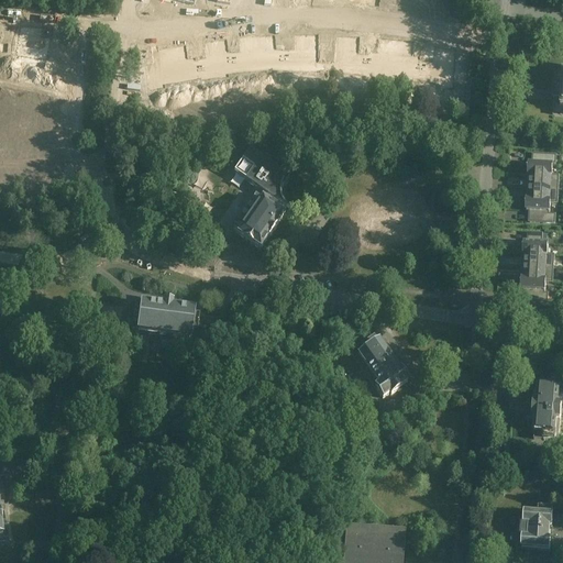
[(271,39),(257,40),(258,63),(272,62),(272,67),(280,67),(279,52),(272,53),(271,39)]
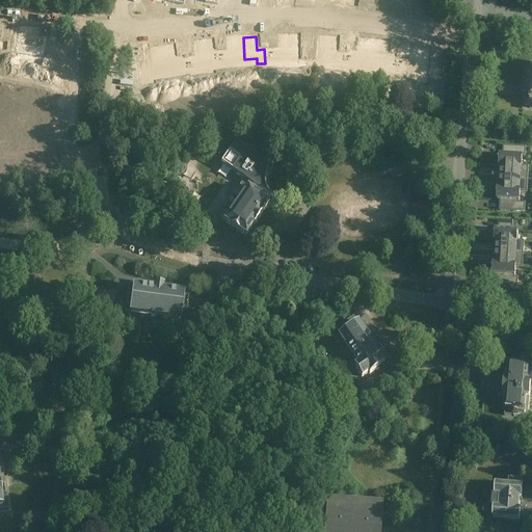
[(274,51),(274,65),(282,65),(282,60),(297,60),(298,49),(296,49),(296,36),(282,36),(282,51),(274,51)]
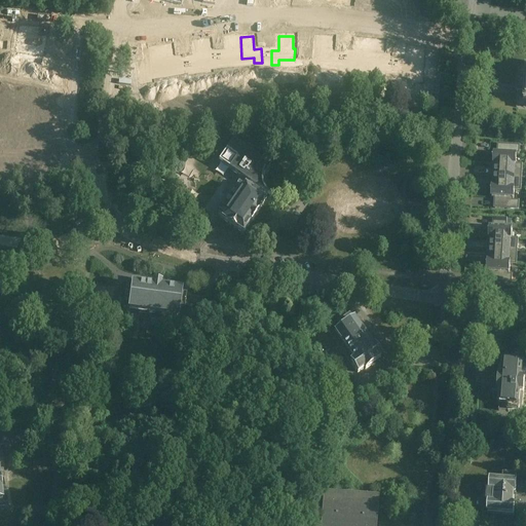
[(228,51),(222,51),(223,66),(230,65),(230,60),(241,59),(240,37),(227,38),(228,51)]
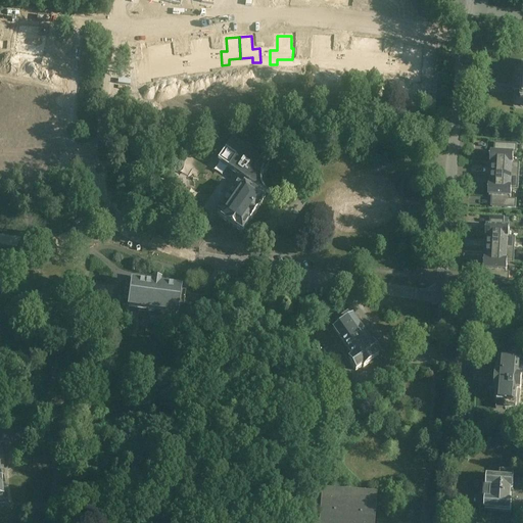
[(315,49),(314,60),(329,61),(329,66),(337,66),(337,52),(330,52),(331,37),(317,37),(317,49),(315,49)]
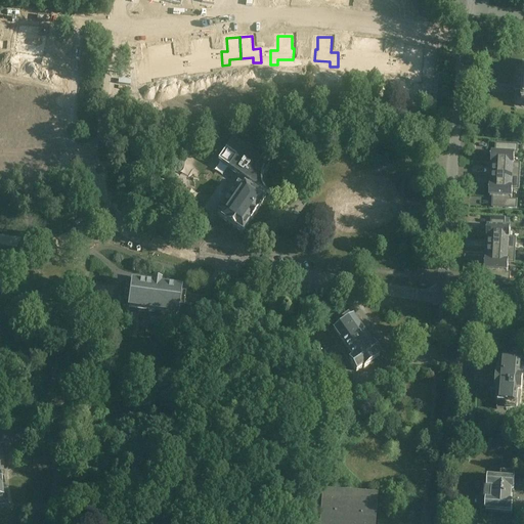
[(348,52),(347,66),(354,67),(355,61),(367,62),(369,41),(356,40),(355,52),(348,52)]
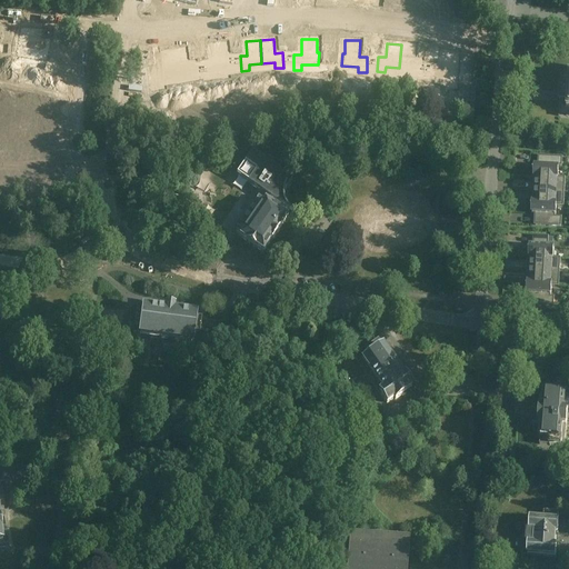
[(401,45),(399,68),(411,70),(411,75),(419,76),(421,61),(413,60),(415,46),(401,45)]
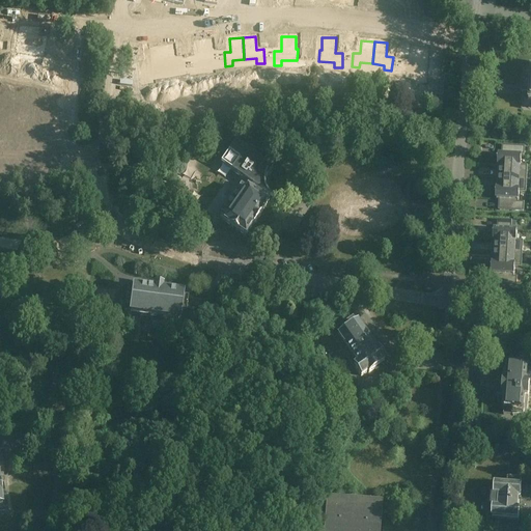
[(171,47),(159,48),(162,71),(173,68),(174,74),(182,73),(179,58),(173,59),(171,47)]
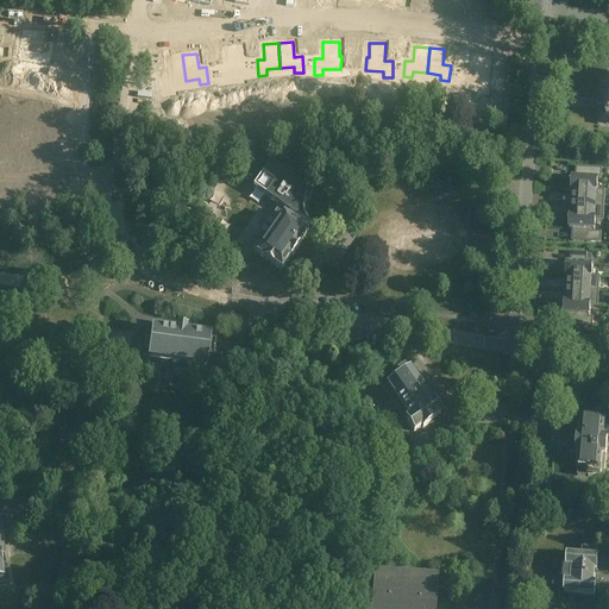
[(464,70),(460,86),(470,87),(471,81),(488,85),(490,71),(488,71),(491,57),(475,54),(472,71),(464,70)]
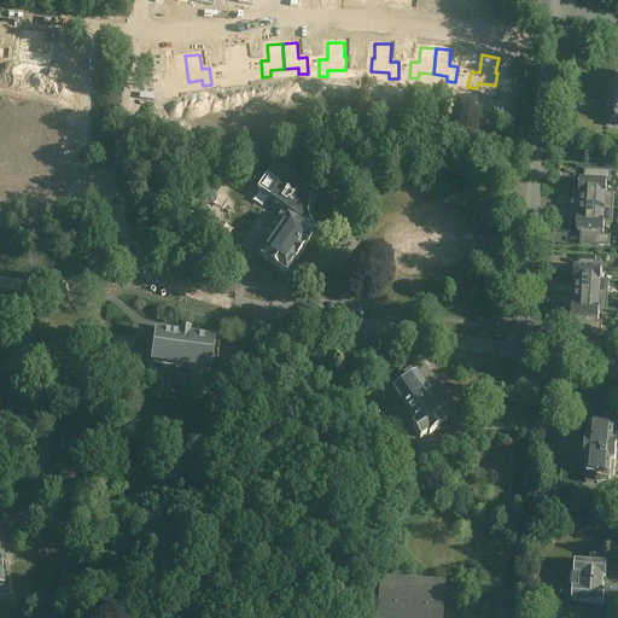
[(172,74),(163,75),(165,91),(175,89),(174,83),(188,82),(185,56),(169,58),(172,74)]
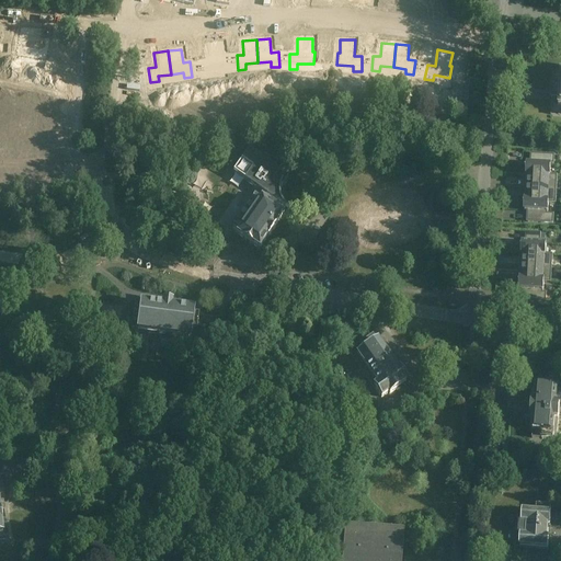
[(20,56),(19,68),(30,69),(27,83),(60,88),(64,63),(20,56)]
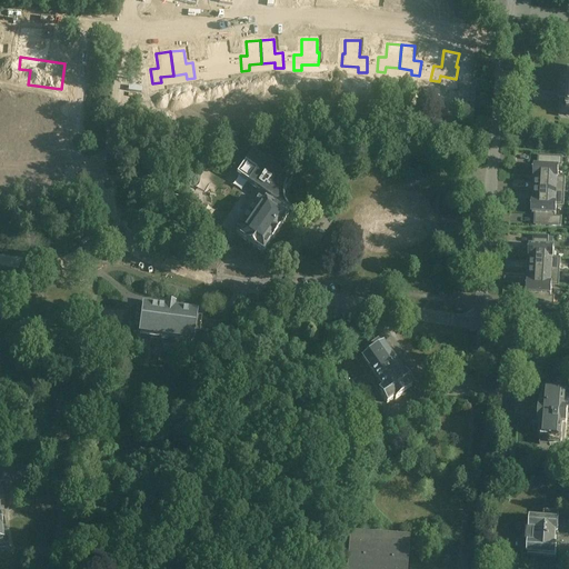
[(568,73),(561,73),(559,117),(568,117),(568,73)]
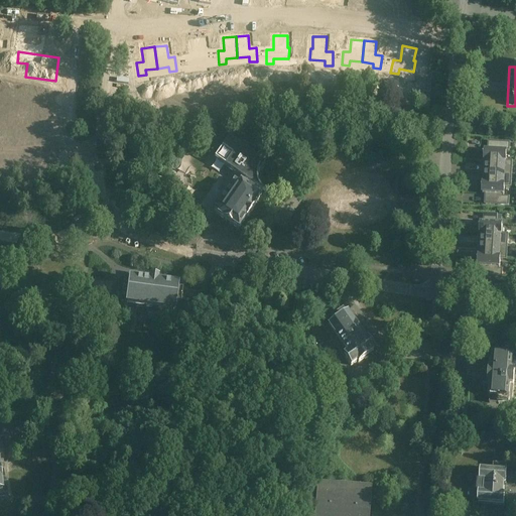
[(21,82),(18,105),(28,106),(27,113),(46,116),(47,104),(44,103),(46,93),(35,91),(36,84),(21,82)]
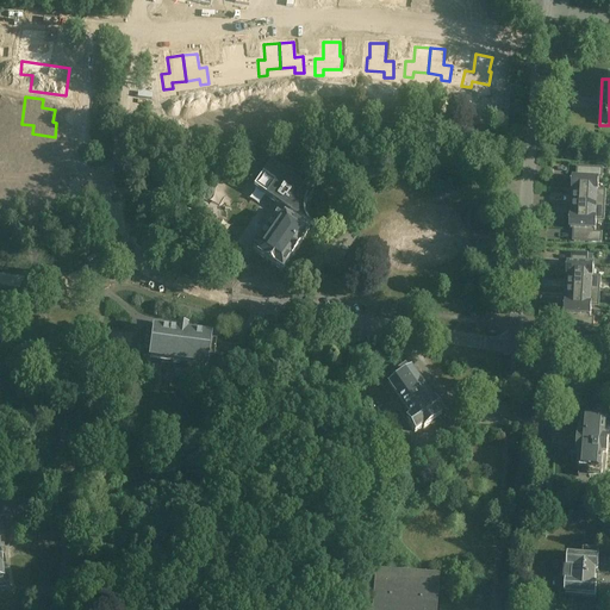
[(330,169),(321,162),(312,174),(322,180),(330,169)]
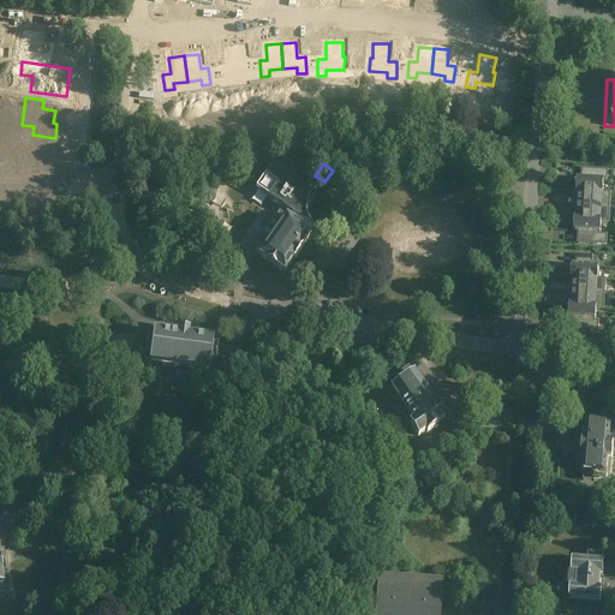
[(308,212),(309,207),(310,208),(317,196),(273,166),(256,191),(293,216),(290,221),(280,214),(254,254),(260,258),(260,260),(268,266),(268,267),(276,272),(286,278),(294,264),(296,264),(305,250),(304,250),(314,237),(310,234),(312,230),(315,232),(317,234),(318,233),(315,231),(312,227),(310,224),(309,220),(308,215),(308,212)]
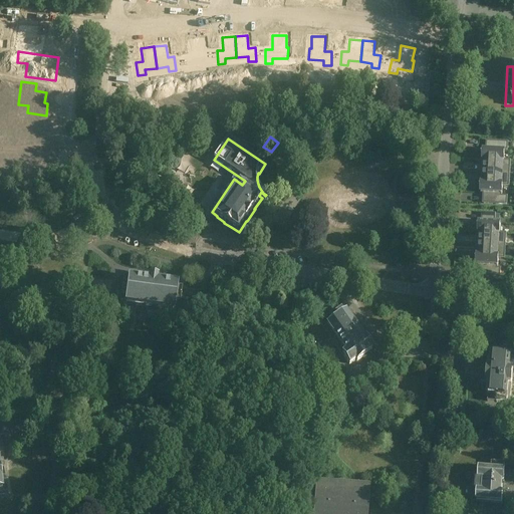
[(483,161),(504,162),(504,161),(504,153),(504,150),(507,151),(508,143),(487,142),(486,149),(487,149),(487,152),(483,151),(483,161)]
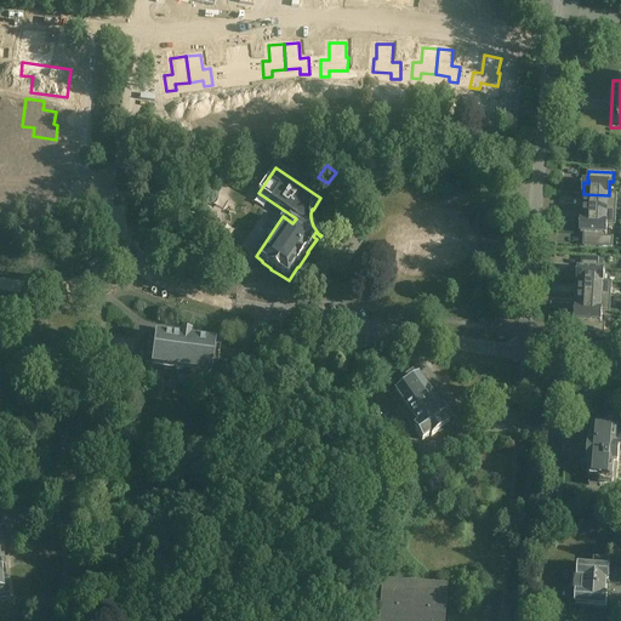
[(609,195),(584,194),(584,200),(581,200),(580,209),(615,210),(616,195),(609,195)]
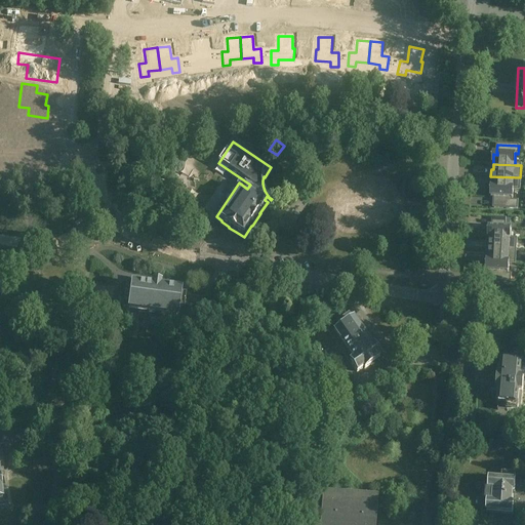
[(520,177),(490,176),(490,183),(497,184),(497,189),(514,190),(520,190),(520,177)]
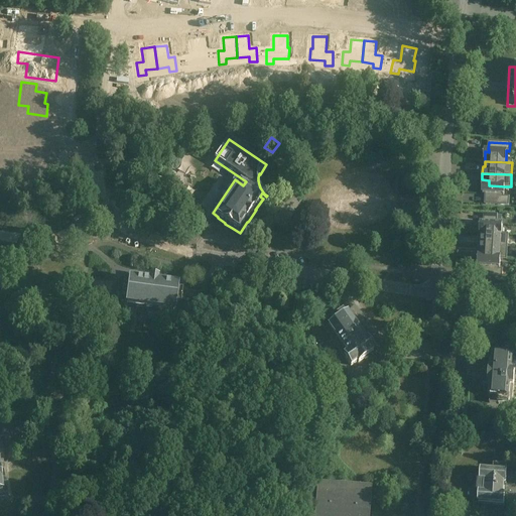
[(505,186),(489,185),(483,184),(483,195),(487,195),(486,198),(485,198),(485,204),(498,205),(498,199),(503,199),(503,196),(504,196),(505,186)]
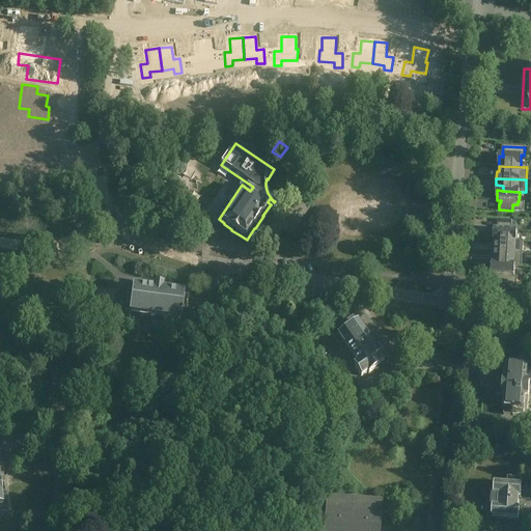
[(494,240),(516,242),(516,232),(515,232),(516,228),(511,228),(511,222),(498,221),(498,227),(499,227),(499,231),(495,230),(494,240)]
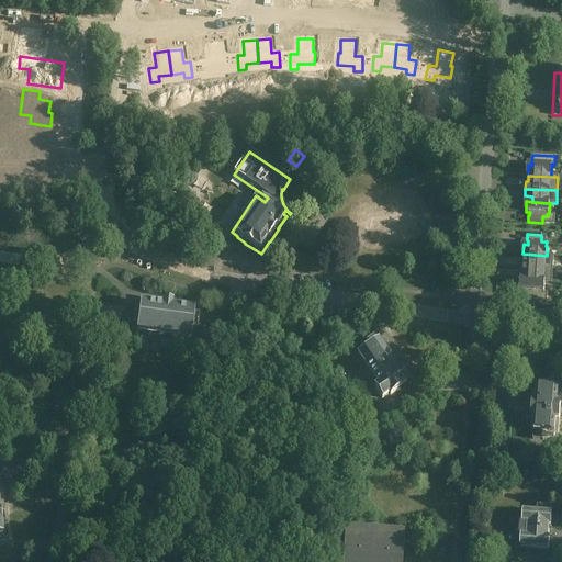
[(547,256),(523,254),(523,255),(524,255),(524,260),(521,260),(520,267),(552,269),(553,256),(547,256)]
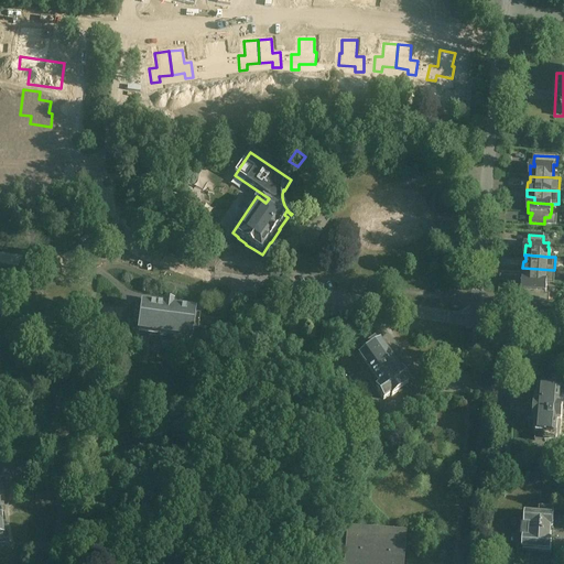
[(554,270),(522,268),(522,275),(524,275),(524,281),(523,281),(546,283),(553,283),(554,270)]
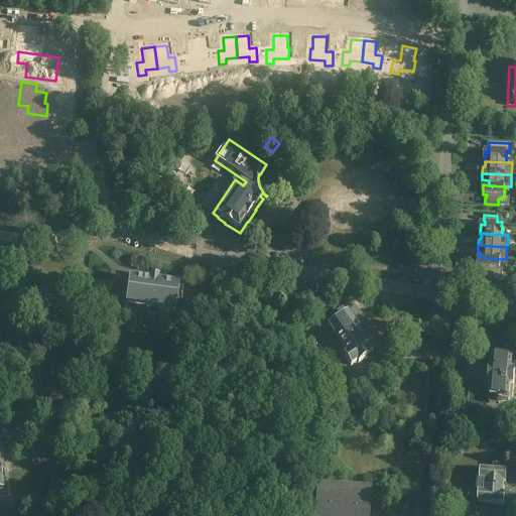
[(500,259),(479,257),(478,267),(482,267),(482,270),(481,270),(481,276),(502,277),(502,270),(499,270),(499,268),(500,268),(500,259)]
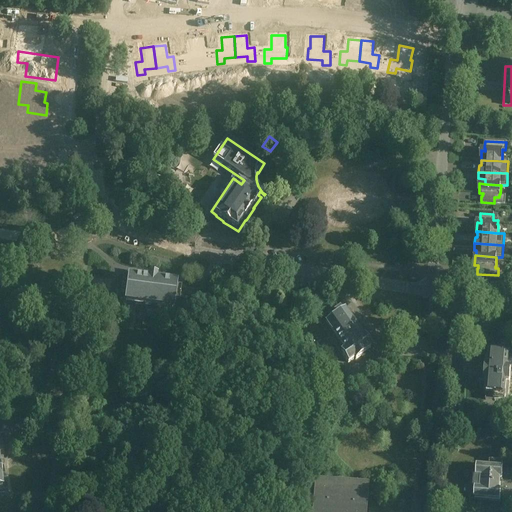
[(148,274),(148,276),(147,278),(128,275),(127,281),(123,280),(121,296),(125,297),(125,302),(147,305),(146,311),(159,312),(160,307),(172,309),(172,313),(194,316),(197,291),(180,289),(176,289),(177,282),(157,279),(157,277),(157,276),(148,274)]
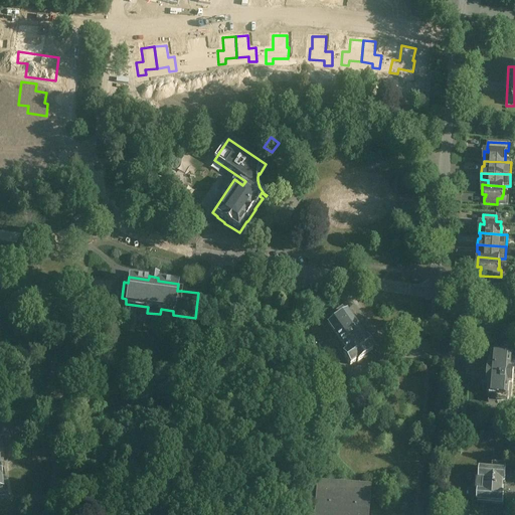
[(212,291),(211,299),(221,300),(222,293),(212,291)]
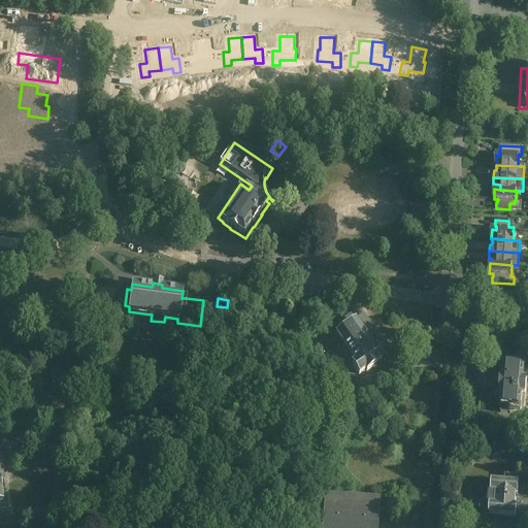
[(369,340),(366,337),(366,334),(364,330),(362,330),(355,320),(334,334),(331,336),(350,364),(351,364),(358,375),(365,370),(366,372),(377,364),(376,363),(383,359),(375,348),(374,349),(369,340)]
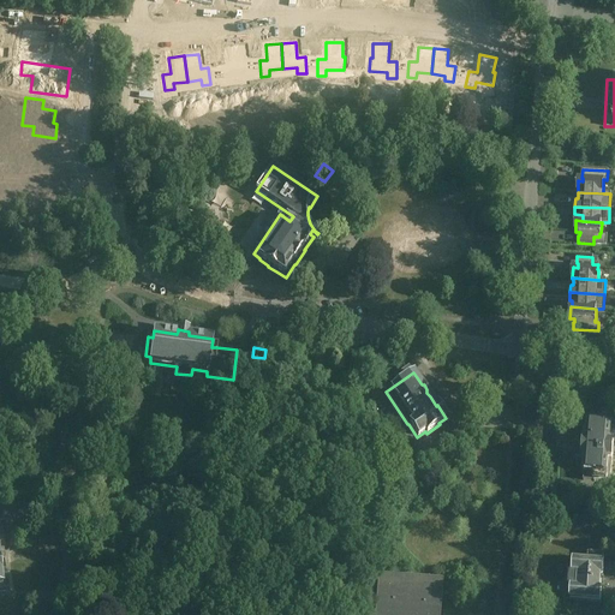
[(577,440),(575,457),(585,458),(584,481),(595,482),(605,483),(607,483),(607,473),(610,473),(611,460),(613,460),(614,443),(613,443),(614,429),(610,429),(611,418),(610,418),(610,419),(601,418),(599,417),(599,418),(589,417),(587,427),(586,441),(577,440)]
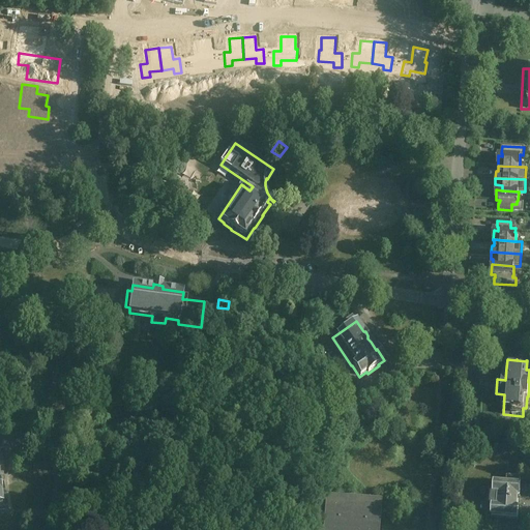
[(340,392),(348,386),(343,380),(335,386),(340,392)]
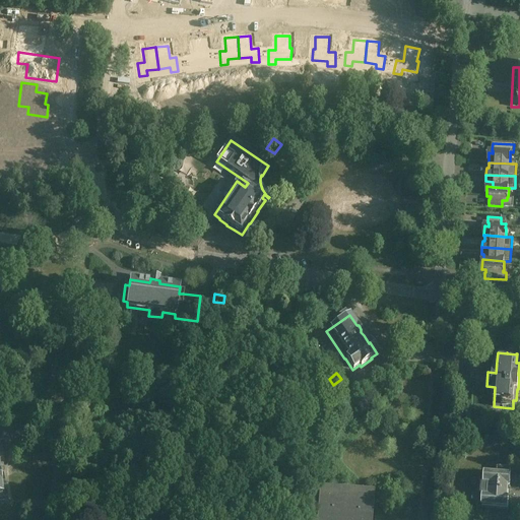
[(15,395),(14,401),(35,403),(37,390),(28,389),(27,396),(15,395)]
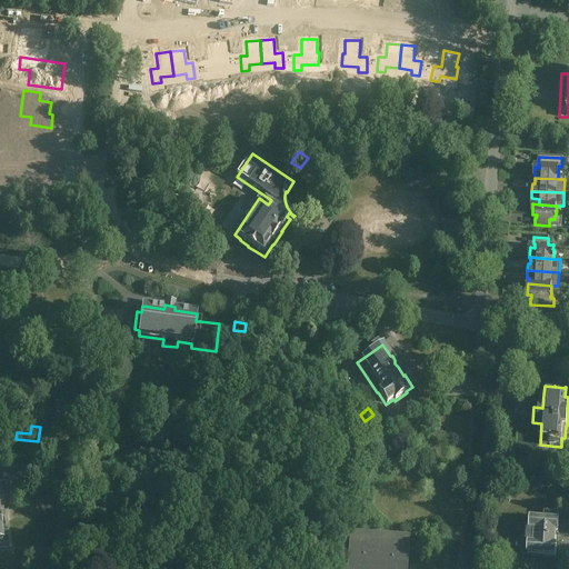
[(556,547),(557,535),(559,536),(559,522),(559,513),(545,512),(543,521),(530,520),(529,531),(527,531),(526,547),(528,547),(527,558),(557,560),(557,547),(556,547)]
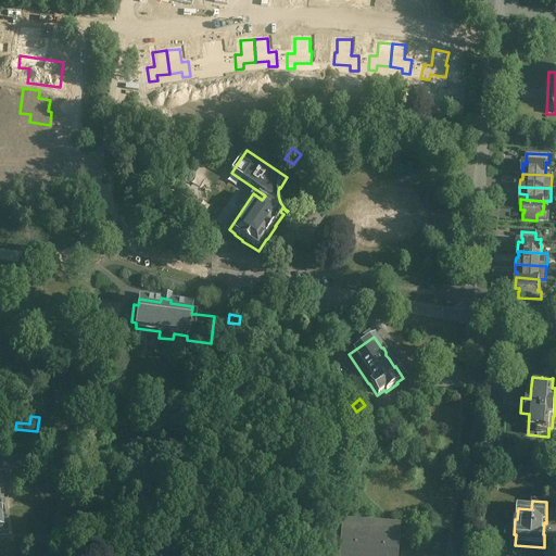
[(406,529),(425,528),(425,515),(405,516),(406,529)]
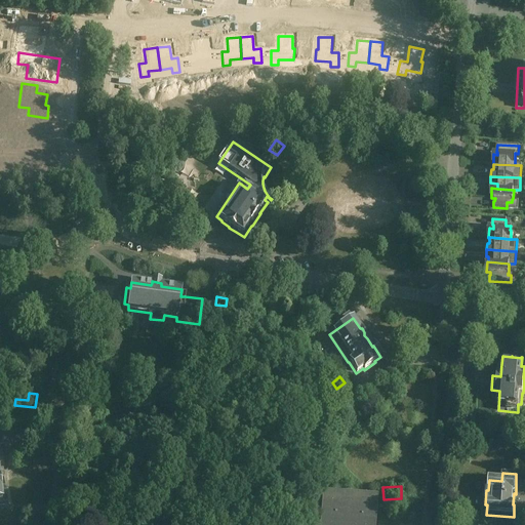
[(319,524),(375,524),(377,497),(322,493),(319,524)]
